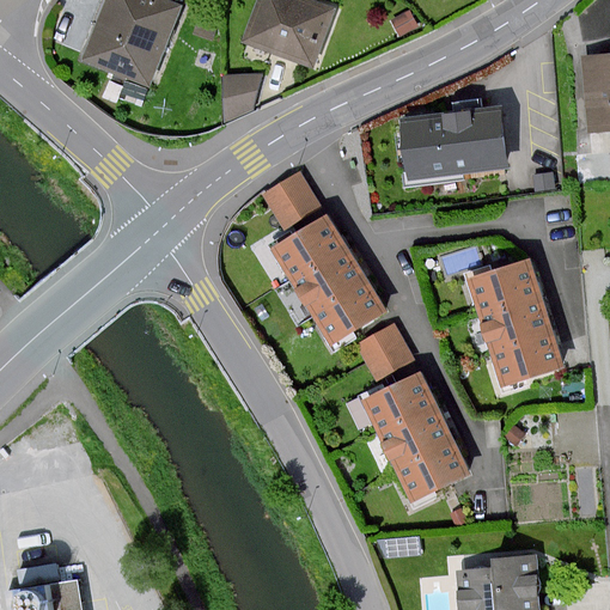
[(182,1),(178,0),(103,0),(81,60),(152,84),(182,1)]
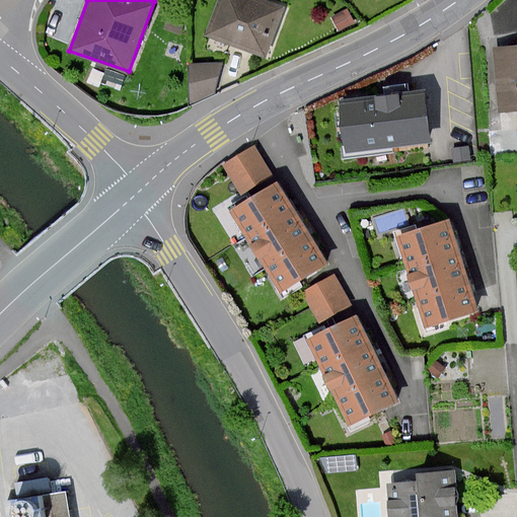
[(286,7),(266,0),(212,0),(200,34),(267,59),(286,7)]
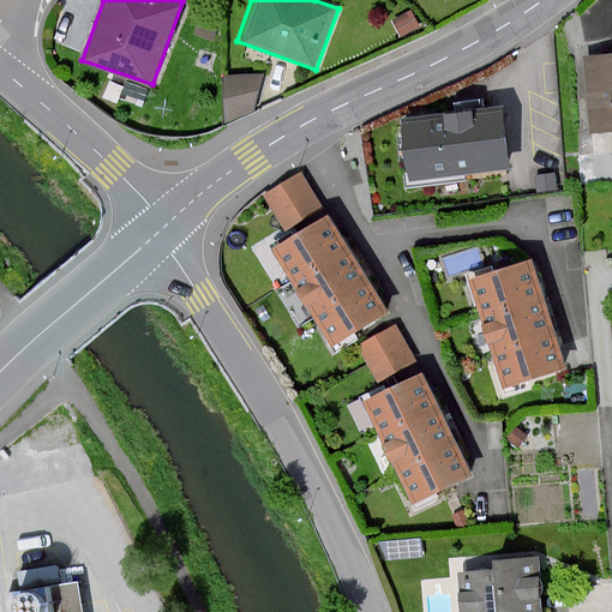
[(414,28),(406,12),(393,18),(400,35),(414,28)]
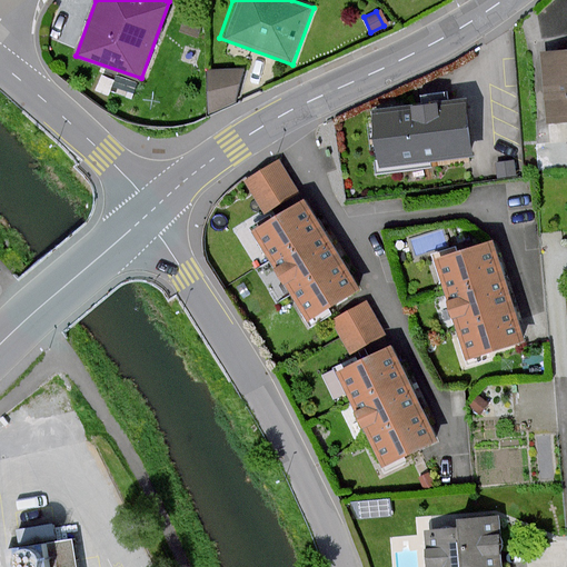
[(566,49),(540,52),(547,122),(566,119),(566,49)]
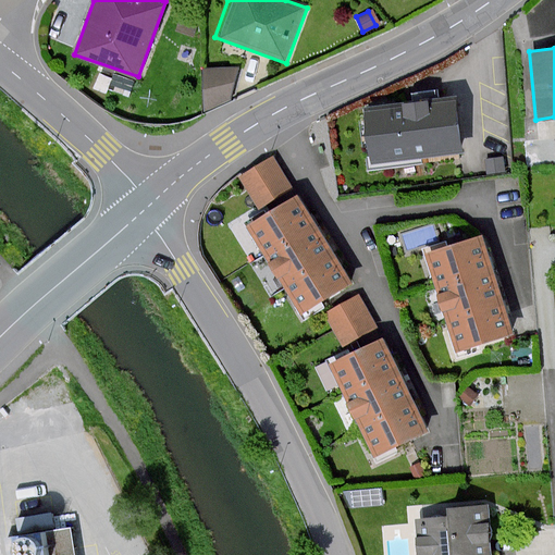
[(238,66),(202,66),(204,109),(231,97),(238,66)]
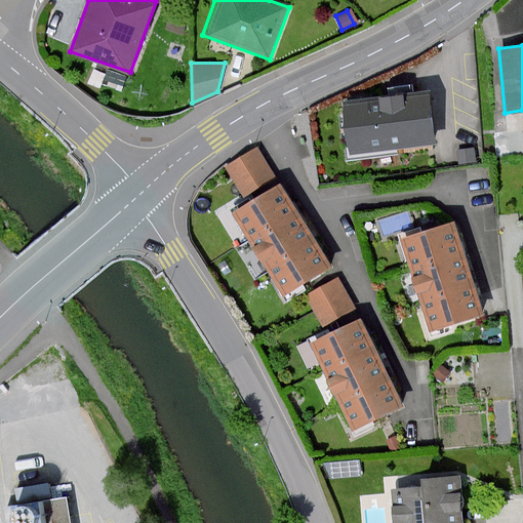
[(425,93),(343,102),(348,152),(431,144),(425,93)]
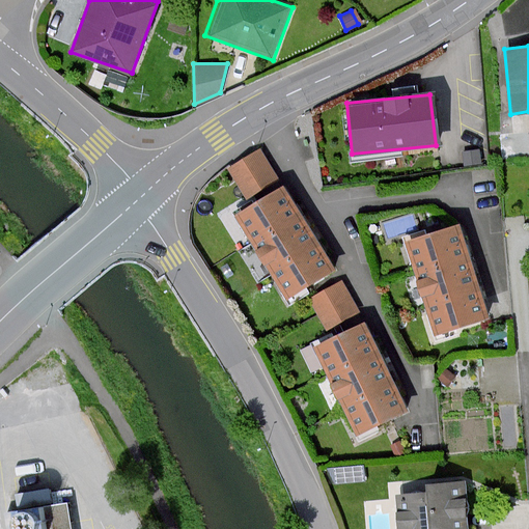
[(227,166),(250,205),(283,186),(260,146),(227,166)]
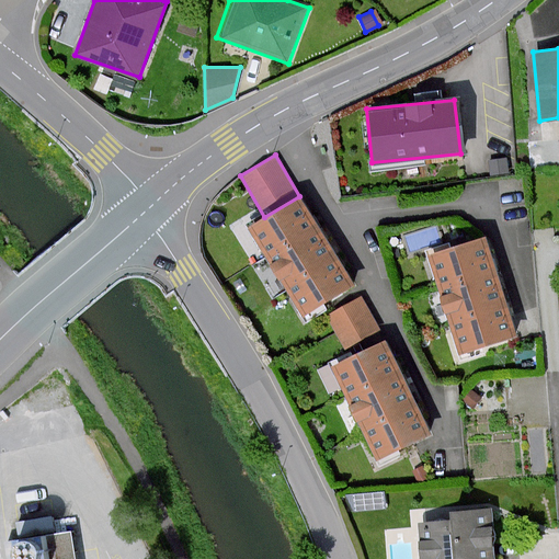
[(505,156),(488,158),(490,172),(506,170),(505,156)]
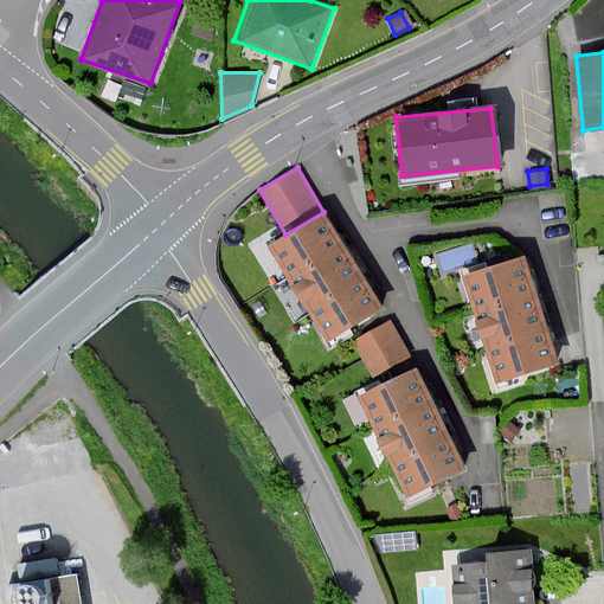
[(286,235),(270,244),(327,338),(380,304),(371,290),(348,254),(331,223),(323,212),(286,235)]
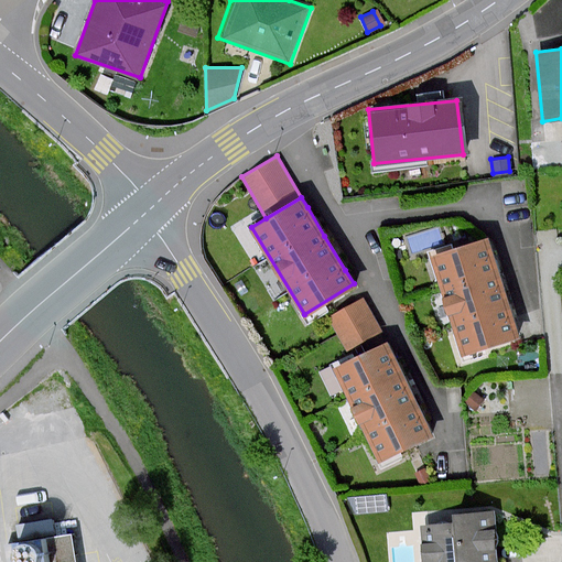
[(485,239),(434,256),(463,349),(514,334),(509,320),(500,288),(490,257),(485,239)]
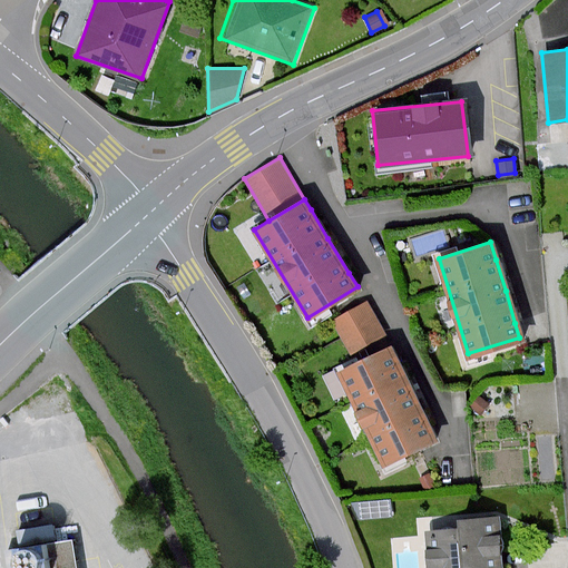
[(366,300),(332,319),(349,353),(387,334),(366,300)]
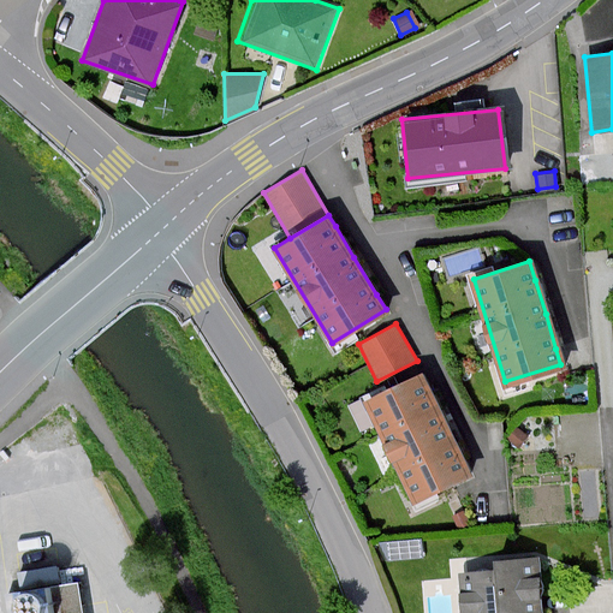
[(418,374),(364,399),(412,499),(466,472),(457,454),(440,418),(422,381),(418,374)]
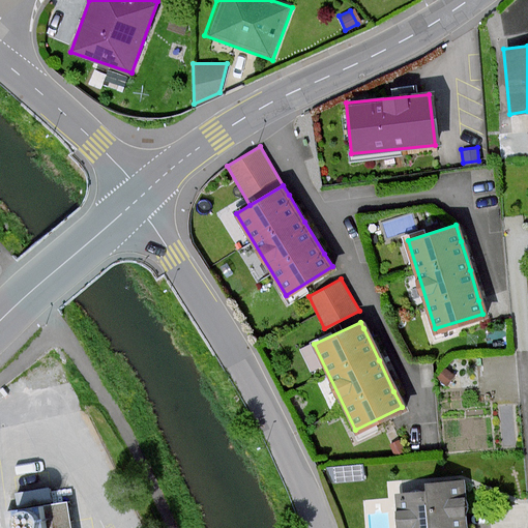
[(463,527),(460,479),(424,482),(426,491),(396,493),(398,527),(463,527)]
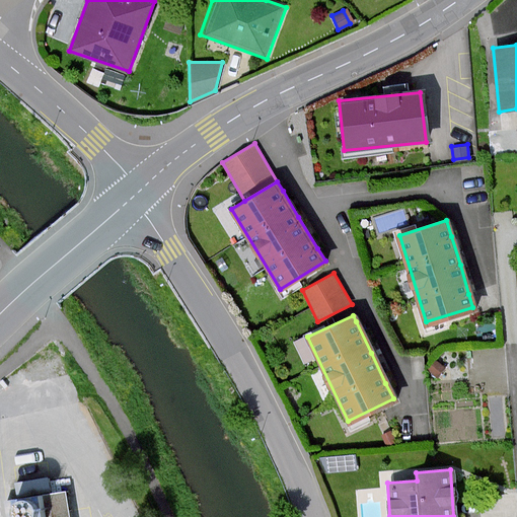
[(19,477),(20,490),(41,489),(40,475),(19,477)]
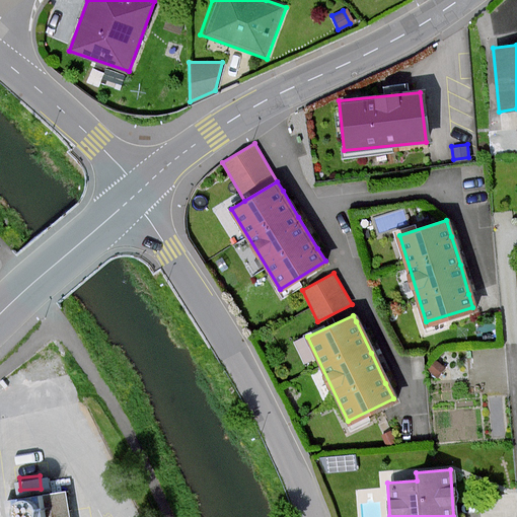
[(67,516),(63,491),(13,499),(16,514),(16,516),(67,516)]
